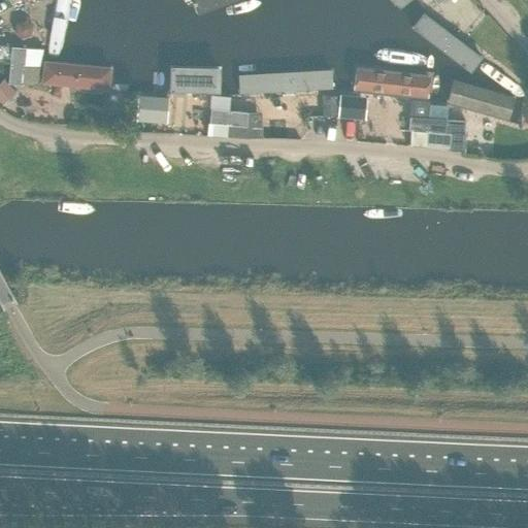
[(61,53),(70,0),(55,0),(46,51),(50,56),(57,57),(61,53)]
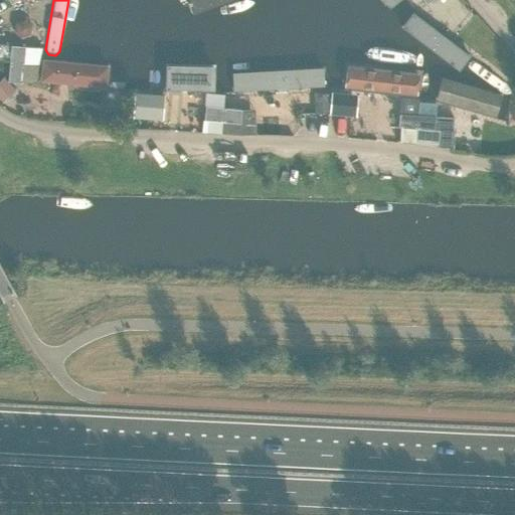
[(178,0),(184,15),(226,0),(178,0)]
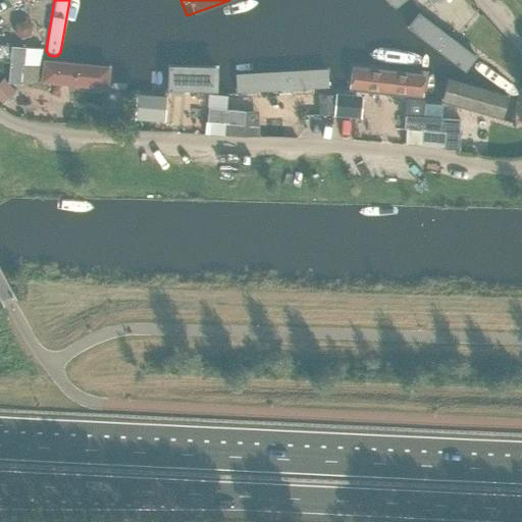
[(408,0),(384,0),(393,10),(408,0)]
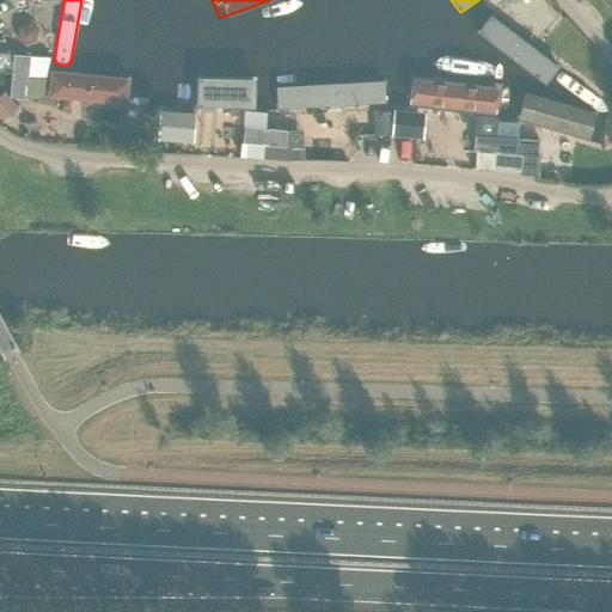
[(552,65),(490,17),(478,32),(540,80),(552,65)]
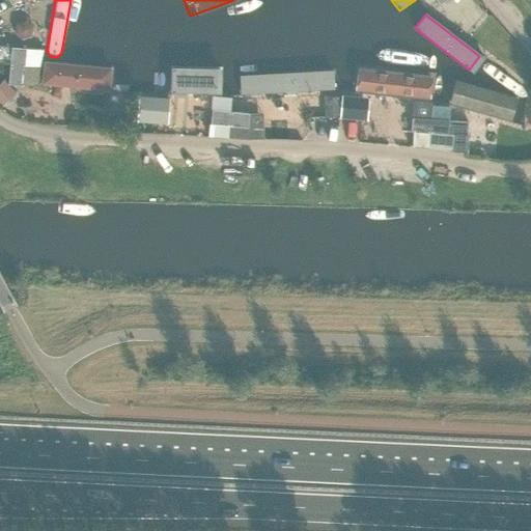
[(0,60),(10,61),(39,66),(43,49),(11,47),(0,46),(0,60)]
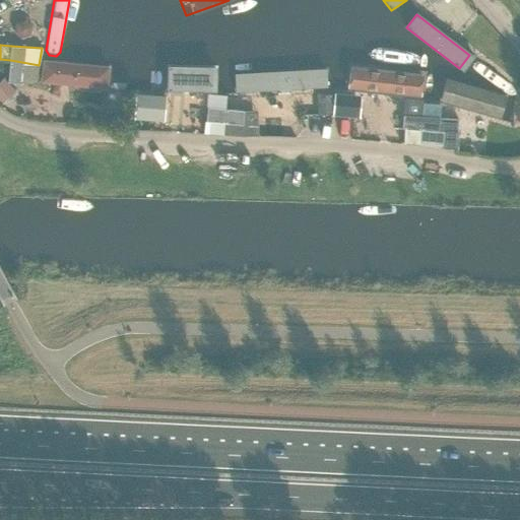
[(110,88),(112,65),(43,59),(41,82),(110,88)]
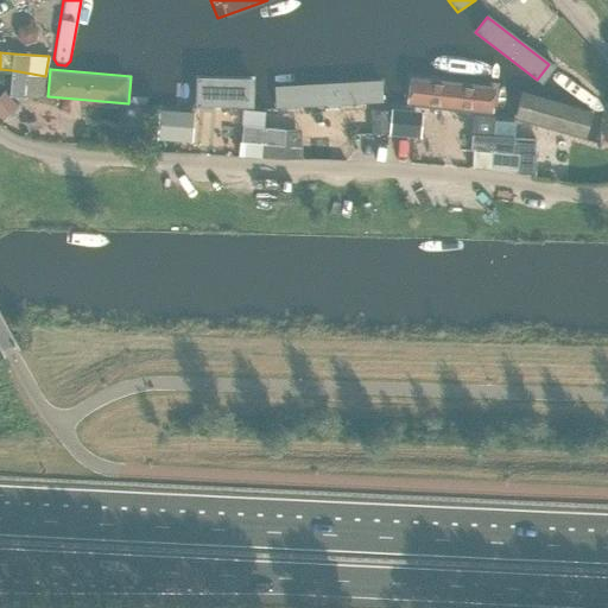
[(40,99),(45,76),(12,70),(10,96),(40,99)]
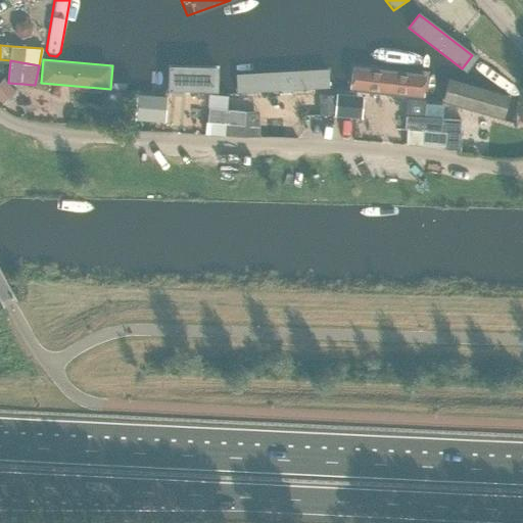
[(221,64),(170,62),(169,88),(219,90),(221,64)]
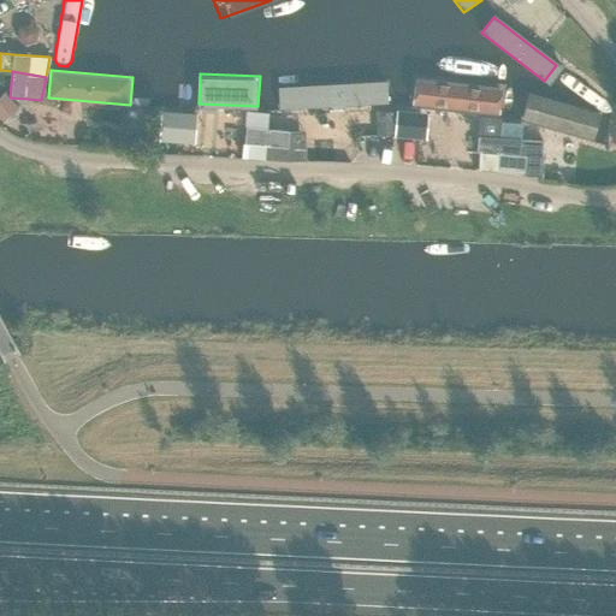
[(386,82),(279,82),(279,104),(388,104),(386,82)]
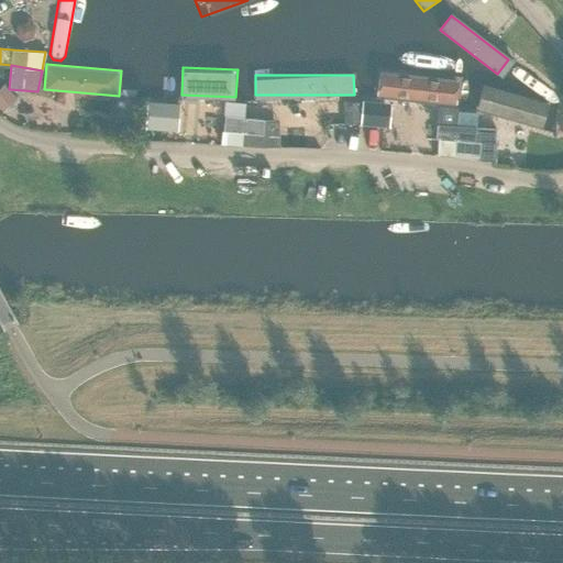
[(456,89),(378,76),(370,78),(365,83),(365,89),(368,95),(377,96),(455,105),(462,101),(463,94),(456,89)]
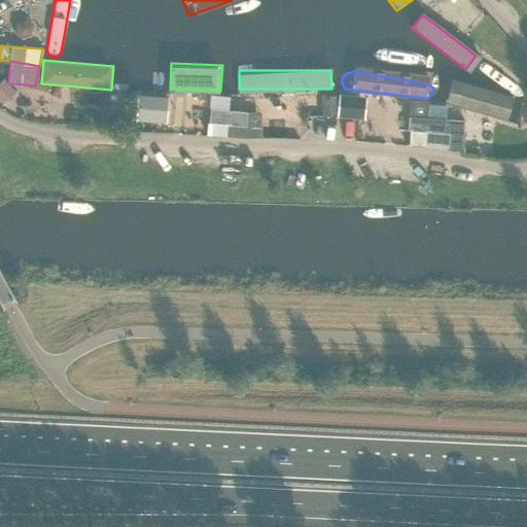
[(515,98),(454,78),(447,102),(506,121),(515,98)]
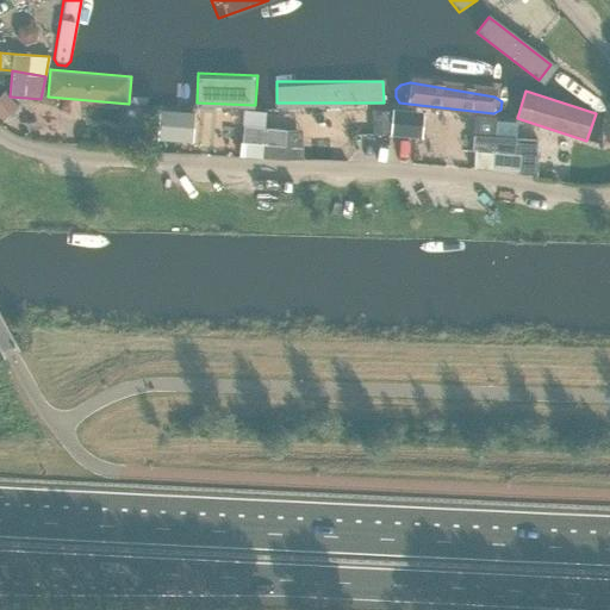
[(375,135),(388,135),(388,110),(374,110),(375,135)]
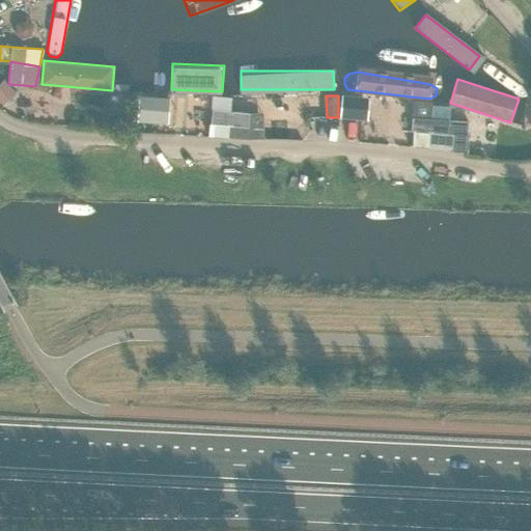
[(339,118),(367,120),(368,99),(341,96),(339,118)]
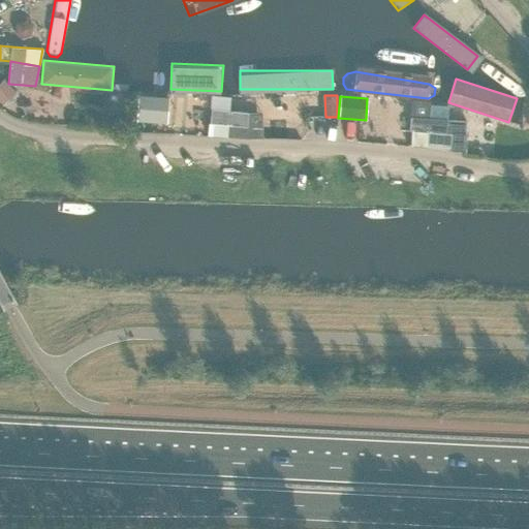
[(445,133),(447,107),(430,106),(429,119),(410,117),(409,131),(445,133)]
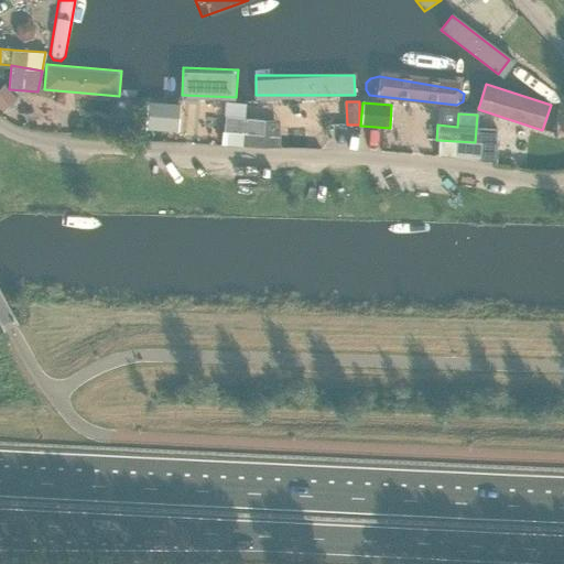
[(243,133),(245,119),(225,117),(224,132),(243,133)]
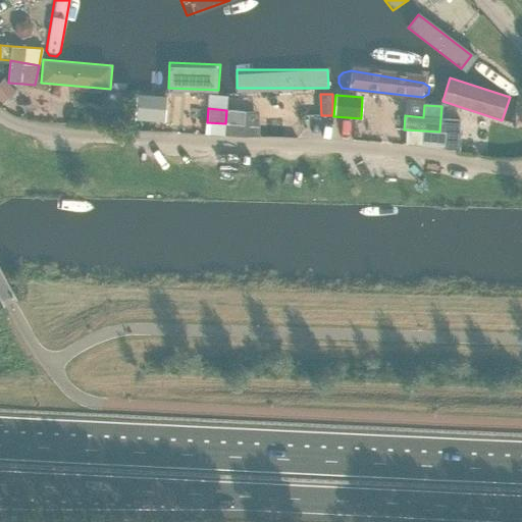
[(226,110),(225,123),(243,125),(244,112),(226,110)]
